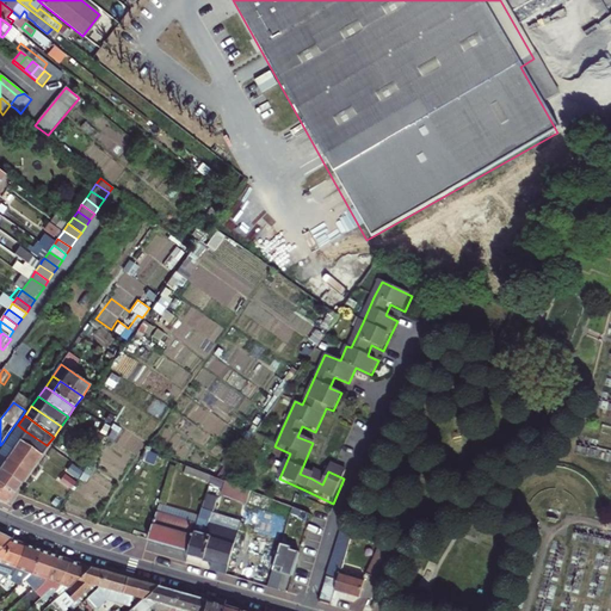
[(18,425),(11,434),(41,456),(47,445),(25,431),(18,425)]
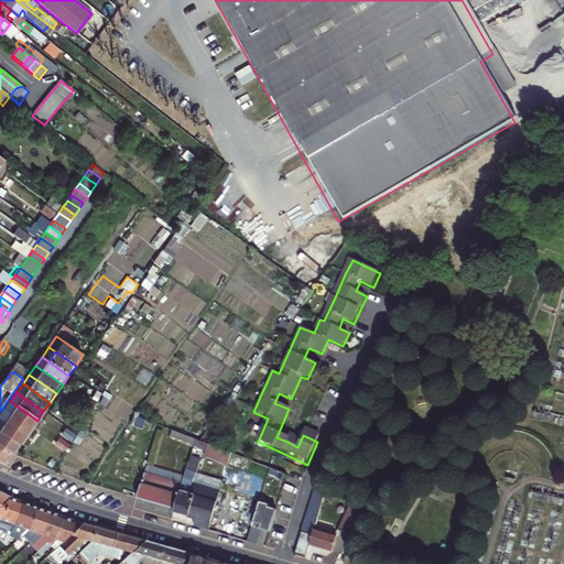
[(4,410),(31,430),(38,421),(10,401),(4,410)]
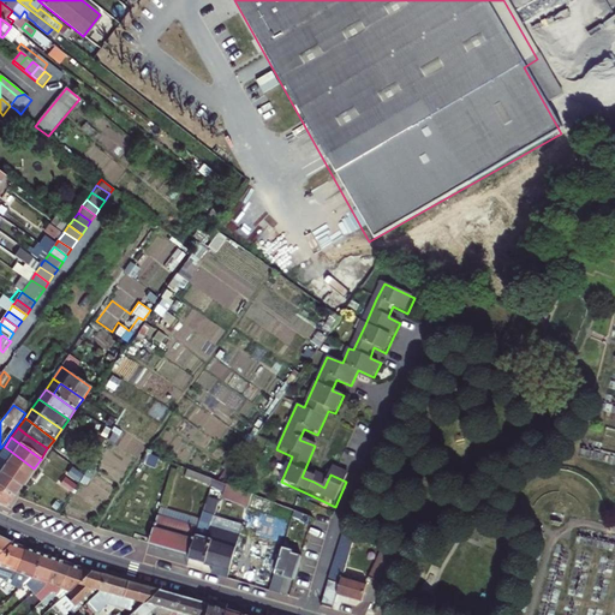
[(5,447),(0,453),(0,459),(27,478),(34,469),(5,447)]
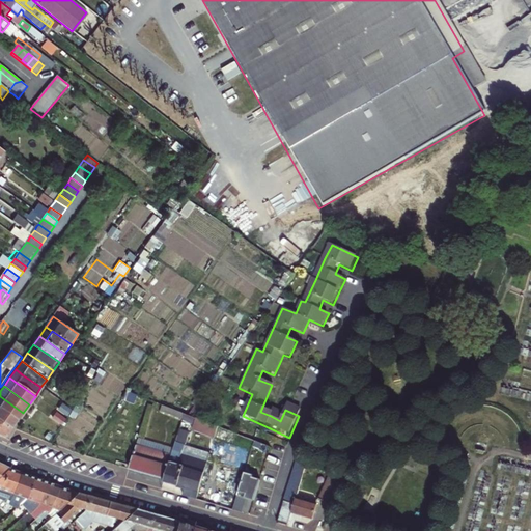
[(0,396),(0,409),(18,421),(23,413),(0,396)]
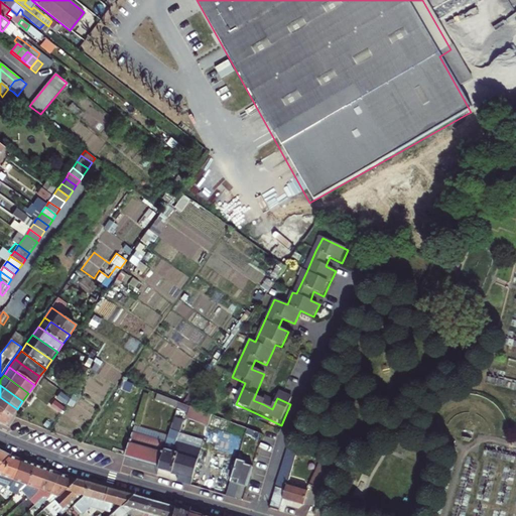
[(158,394),(156,398),(177,404),(178,399),(158,394)]
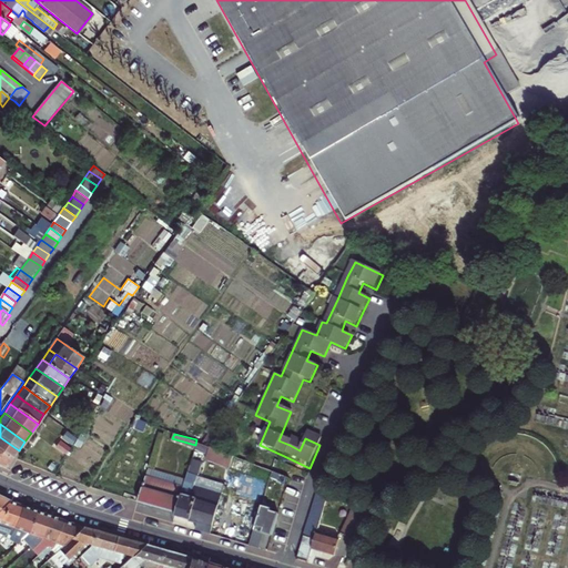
[(0,450),(12,459),(19,450),(0,437),(0,450)]
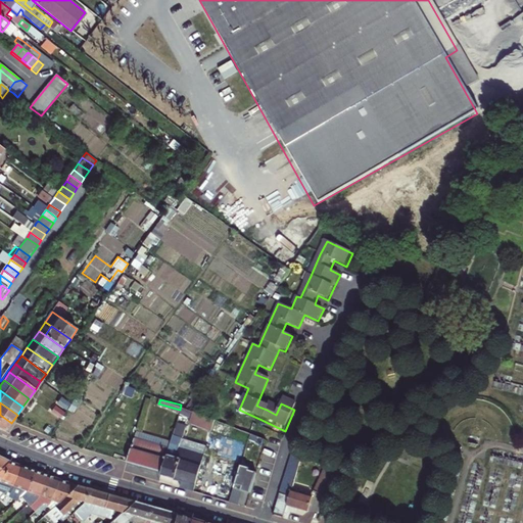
[(183,409),(181,414),(189,417),(192,418),(194,413),(191,412),(183,409)]
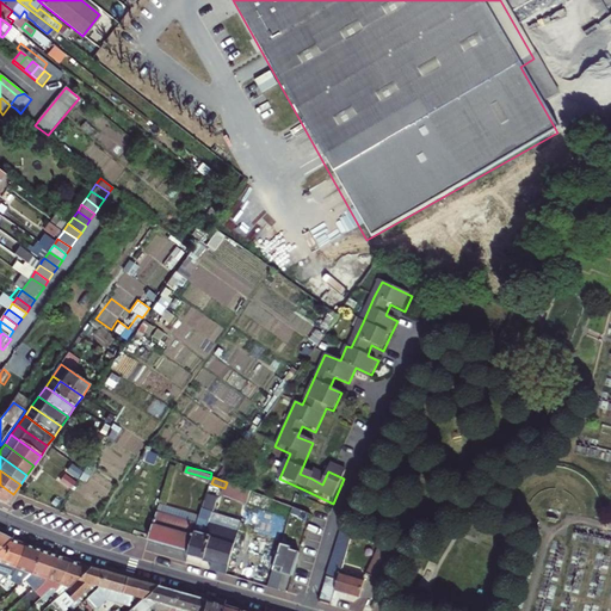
[(252,492),(227,482),(224,488),(223,493),(250,503),(252,492)]
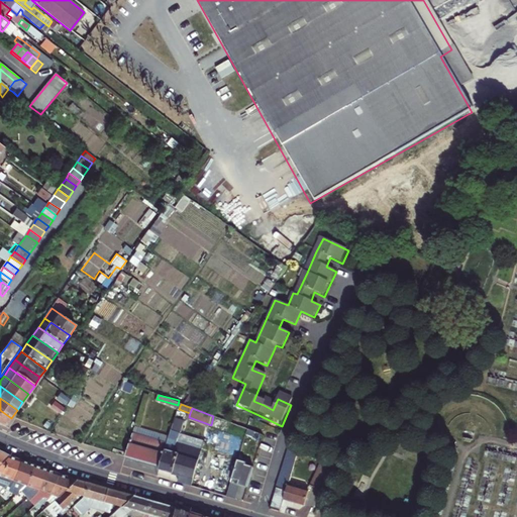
[(0,424),(3,426),(7,424),(11,418),(0,410),(0,424)]
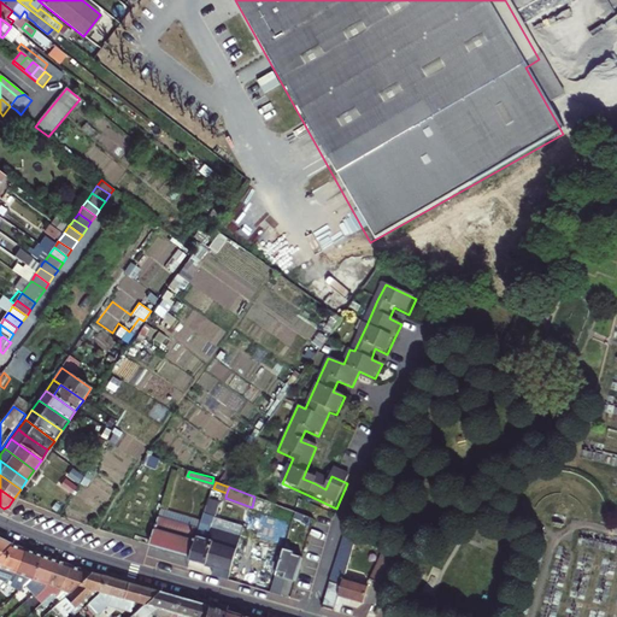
[(211,500),(201,530),(193,559),(192,562),(209,568),(216,569),(213,576),(230,581),(242,540),(211,532),(215,517),(211,516),(215,501),(211,500)]
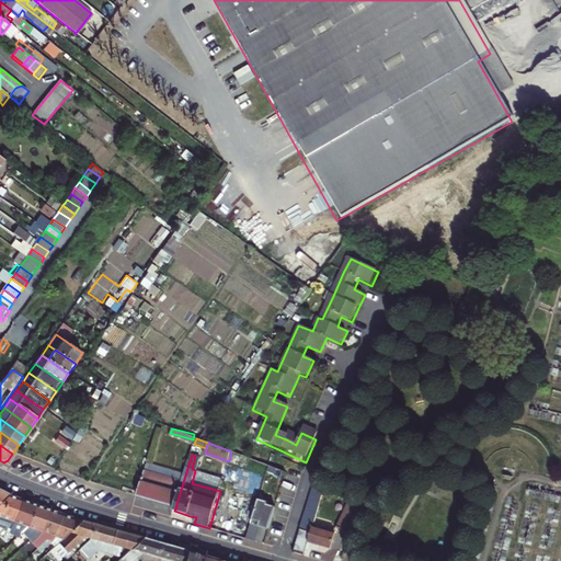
[(183,482),(146,470),(138,496),(175,508),(183,482)]
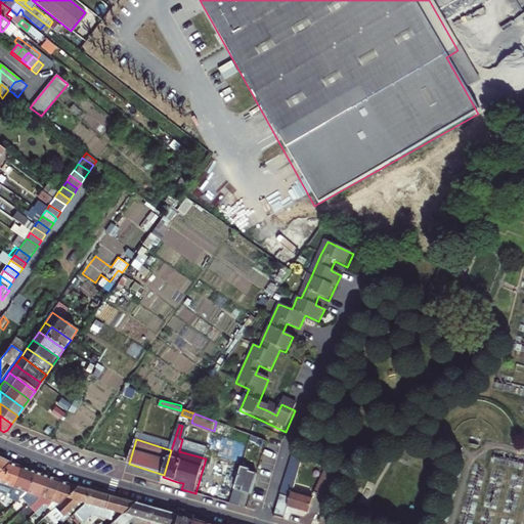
[(287,514),(289,508),(293,493),(303,457),(295,453),(293,452),(275,517),(285,520),(287,514)]
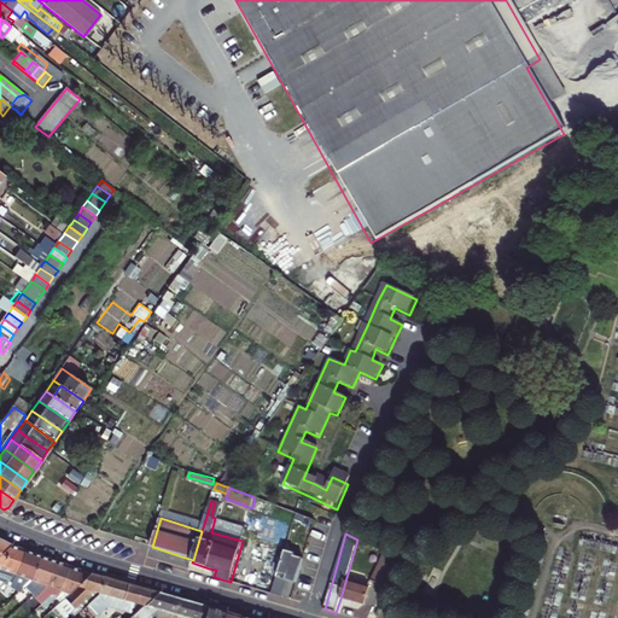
[(0,552),(11,543),(0,537),(0,552)]
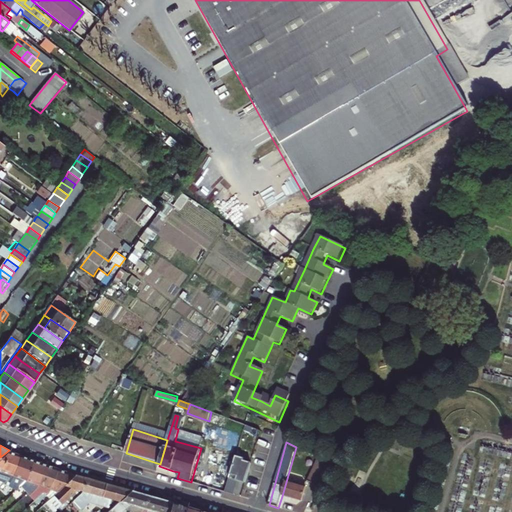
[(0,457),(0,470),(13,476),(21,455),(9,450),(0,457)]
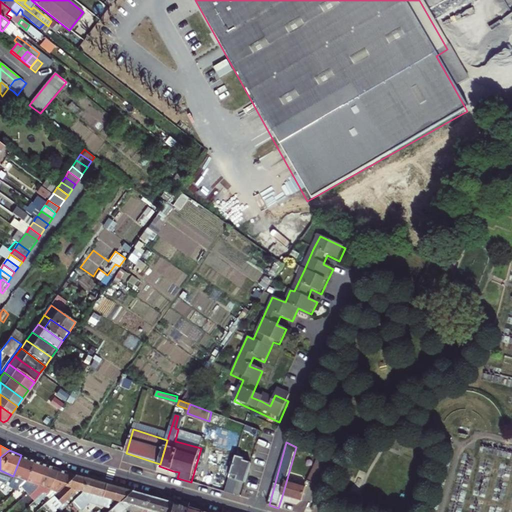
[(21,455),(13,476),(9,481),(20,485),(25,480),(32,459),(21,455)]
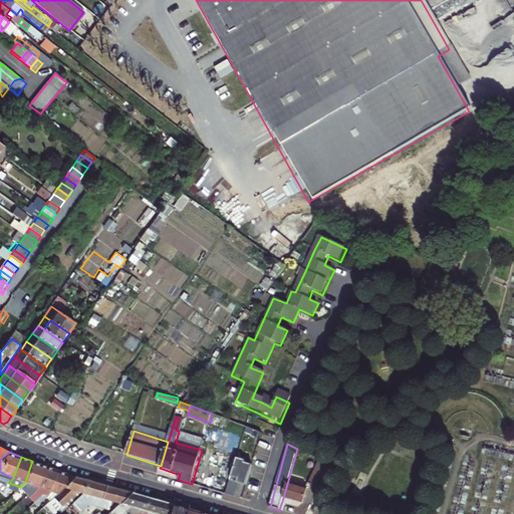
[(334,466),(319,459),(309,484),(324,490),(334,466)]
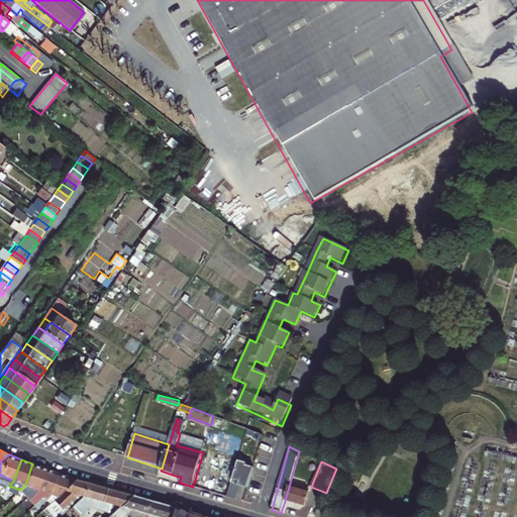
[(25,485),(37,489),(45,468),(32,463),(25,485)]
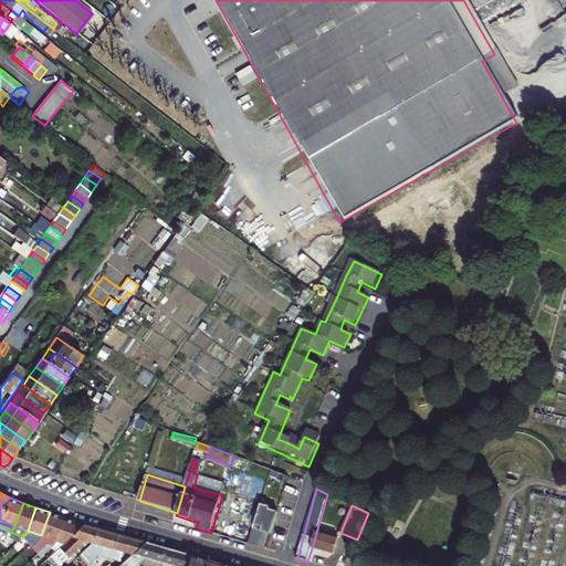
[(270,511),(260,509),(254,530),(273,535),(279,516),(269,513),(270,511)]
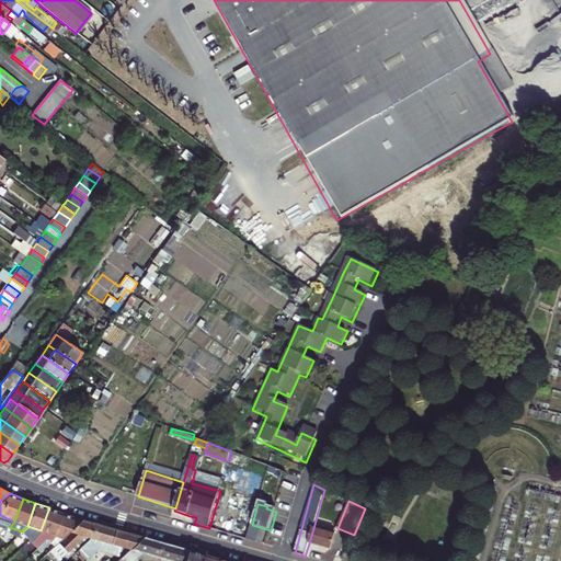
[(41,530),(54,536),(63,513),(49,507),(41,530)]
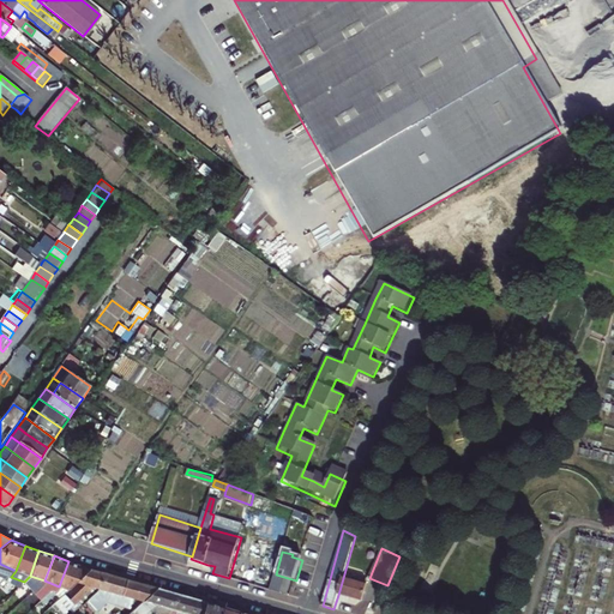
[(56,591),(60,595),(89,569),(68,561),(59,587),(56,591)]
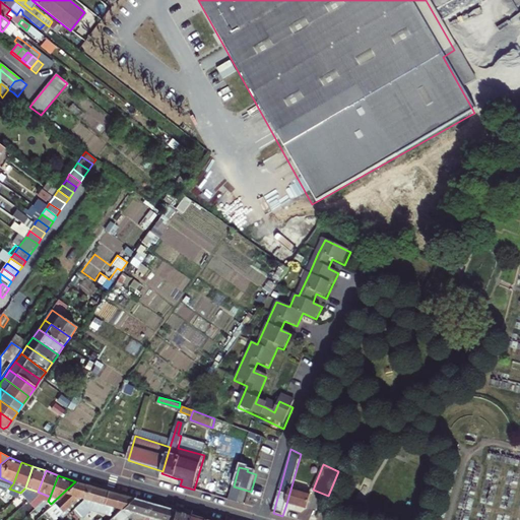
[(51,504),(46,509),(54,518),(69,505),(72,508),(76,505),(79,502),(81,500),(85,484),(75,481),(51,504)]
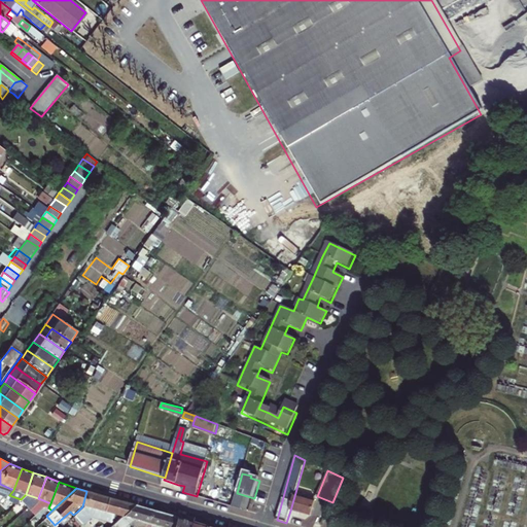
[(82,506),(80,508),(94,513),(96,506),(123,515),(134,504),(86,491),(82,506)]
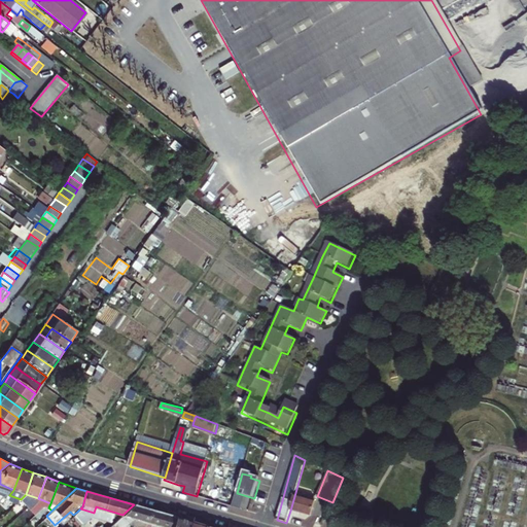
[(0,498),(0,503),(9,495),(6,493),(0,498)]
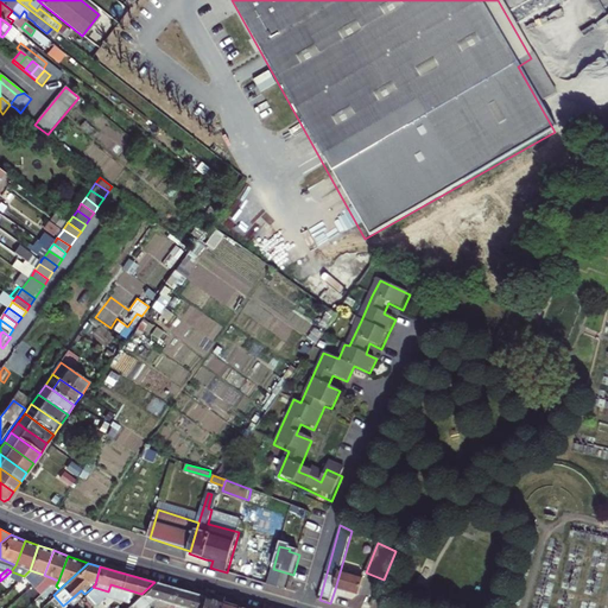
[(363,580),(340,572),(335,589),(359,596),(363,580)]
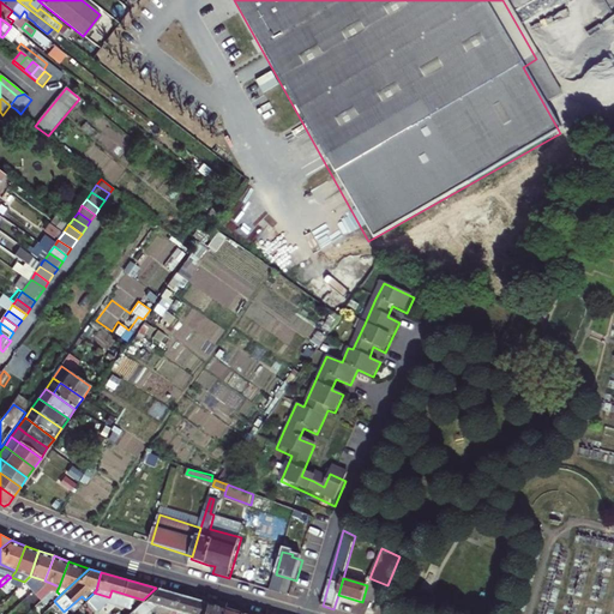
[(205,602),(156,588),(143,600),(127,613),(143,613),(148,609),(162,613),(172,613),(174,609),(186,613),(202,613),(205,602)]
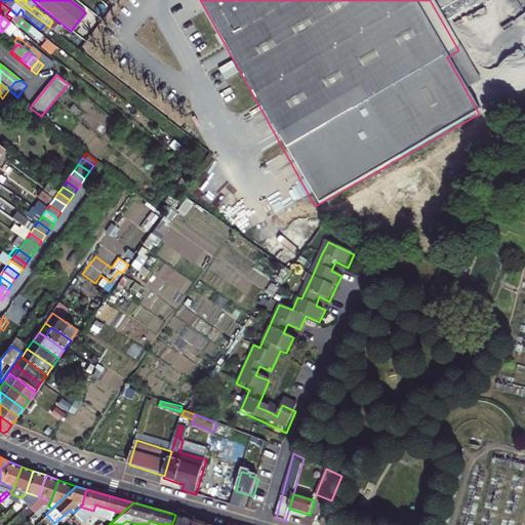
[(73,513),(71,515),(80,524),(82,524),(87,521),(77,510),(73,513)]
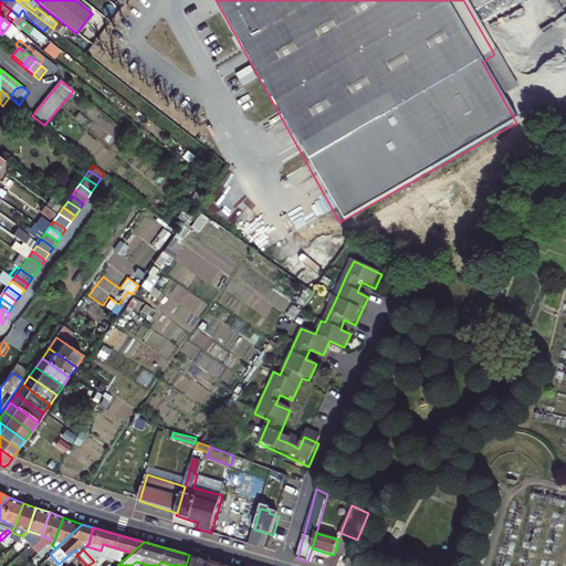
[(202,565),(206,559),(189,555),(186,565),(202,565)]
